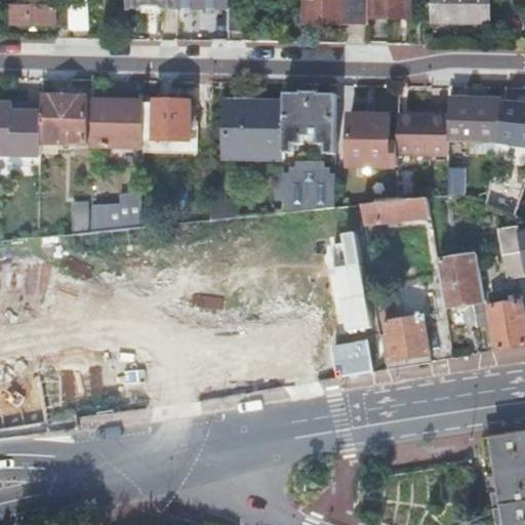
[(160,10),(178,10),(177,0),(127,0),(127,10),(143,10),(145,6),(157,6),(160,10)]
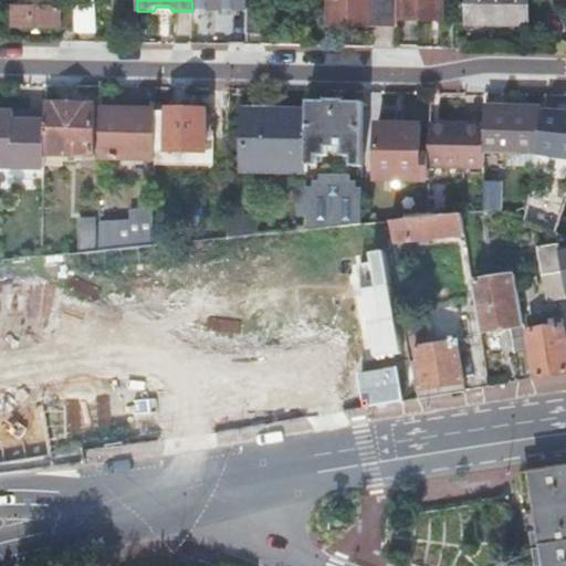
[(248,10),(247,0),(229,0),(229,24),(248,24),(248,10)]
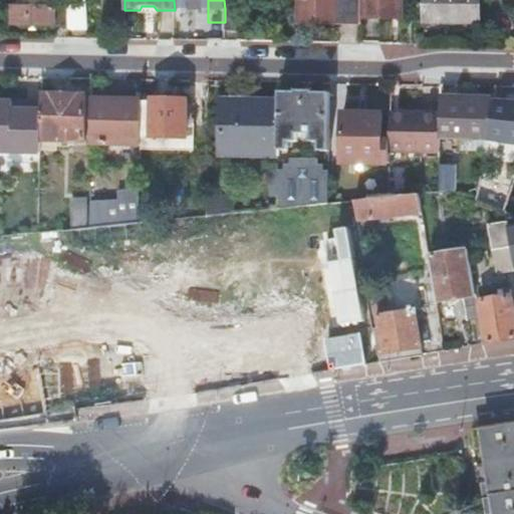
[(337,0),(299,0),(299,24),(337,25),(337,0)]
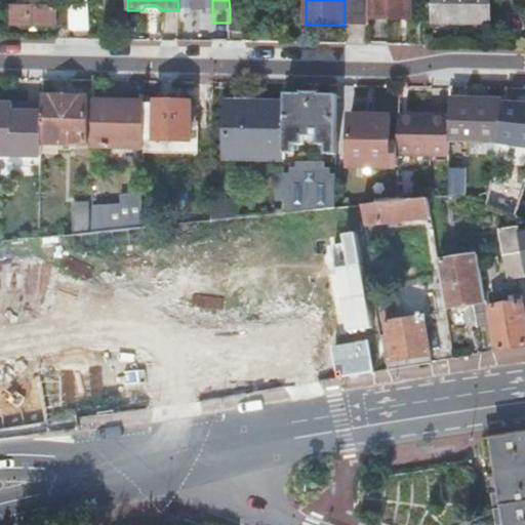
[(411,0),(372,0),(372,19),(411,21),(411,0)]
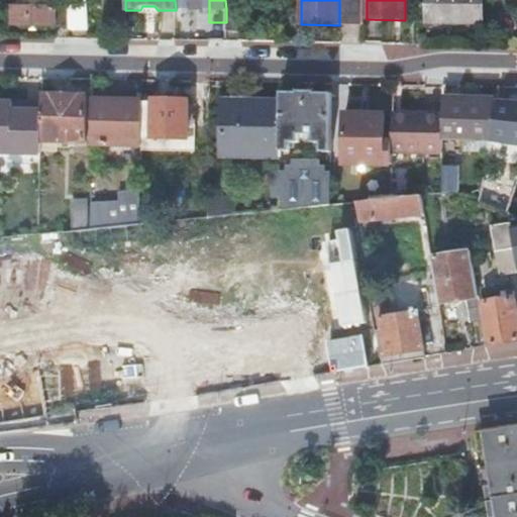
[(482,0),(427,0),(428,24),(483,24),(482,0)]
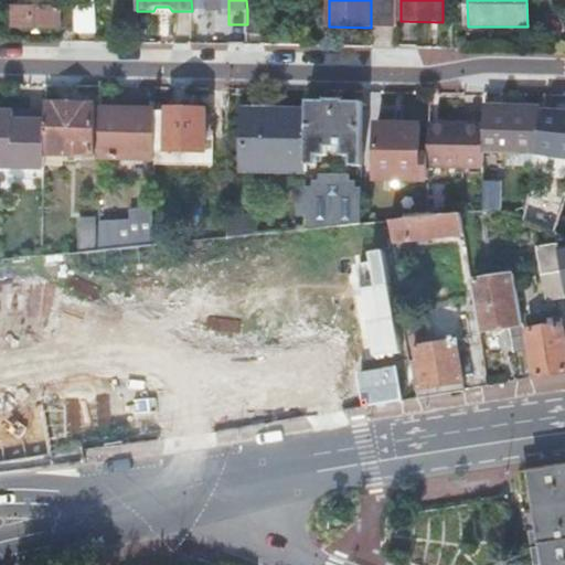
[(97,4),(75,3),(74,32),(97,34),(97,4)]
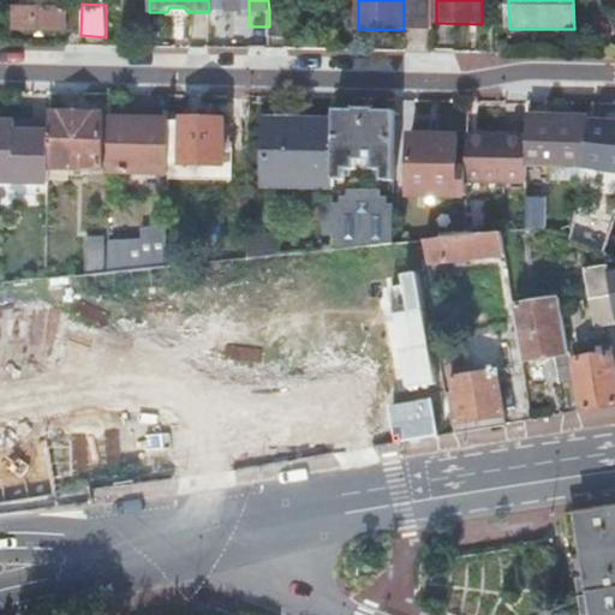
[(66,11),(16,10),(15,30),(66,31),(66,11)]
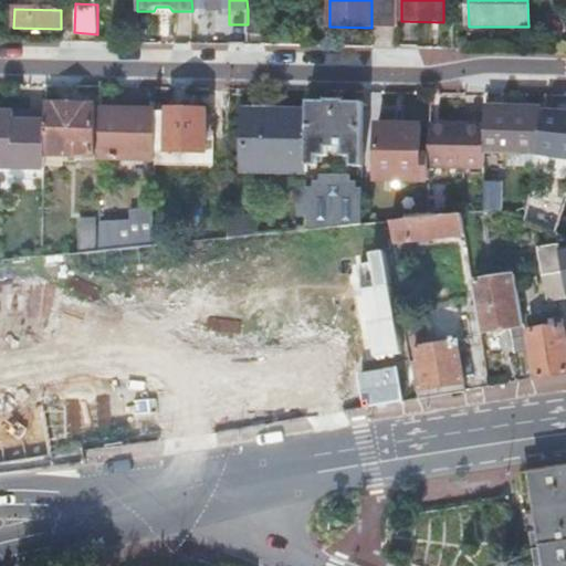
[(248,10),(248,24),(247,35),(262,37),(262,11),(248,10)]
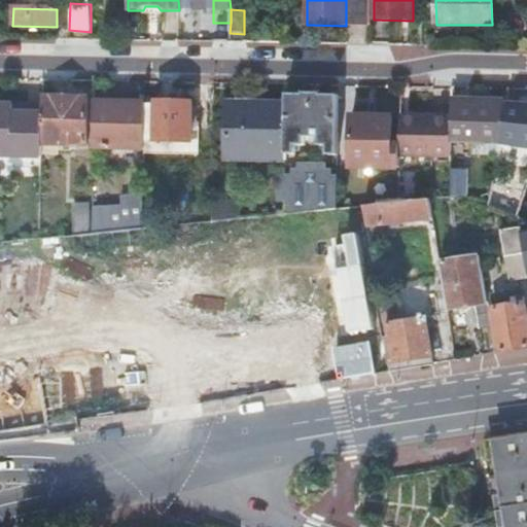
[(286,154),(338,155),(339,97),(287,95),(287,107),(286,154)]
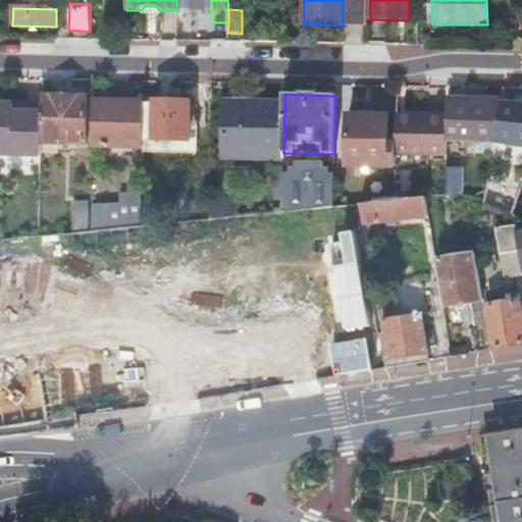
[(42,105),(42,144),(57,144),(56,150),(70,151),(70,145),(86,145),(87,98),(43,96),(42,105)]
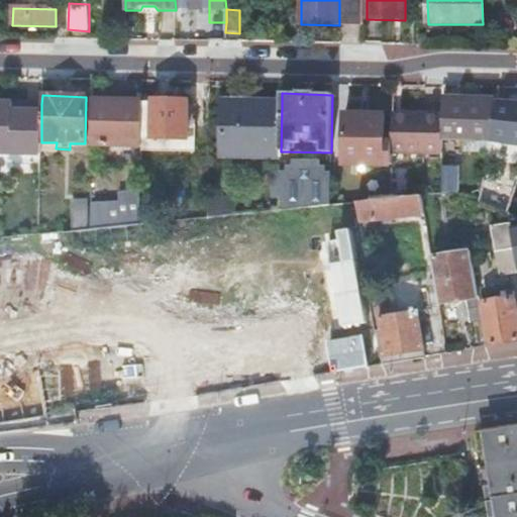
[(91,145),(142,146),(142,138),(143,101),(92,100),(91,145)]
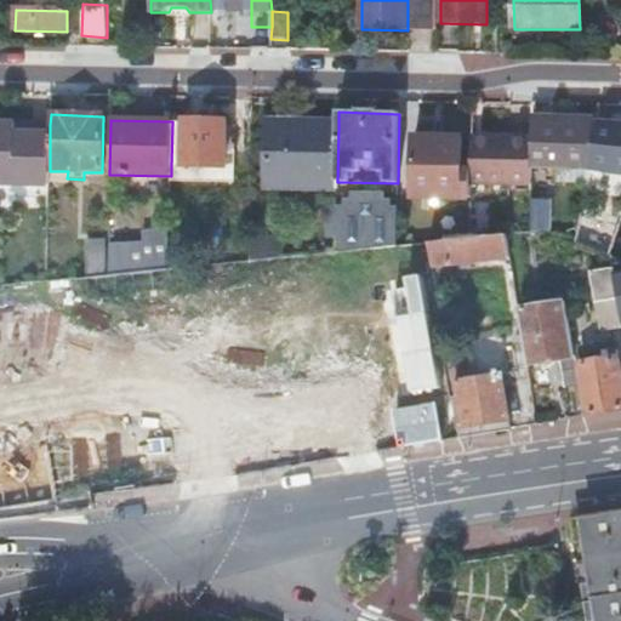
[(531,166),(588,169),(593,147),(596,121),(570,120),(568,124),(531,124),(531,134),(531,141),(531,166)]
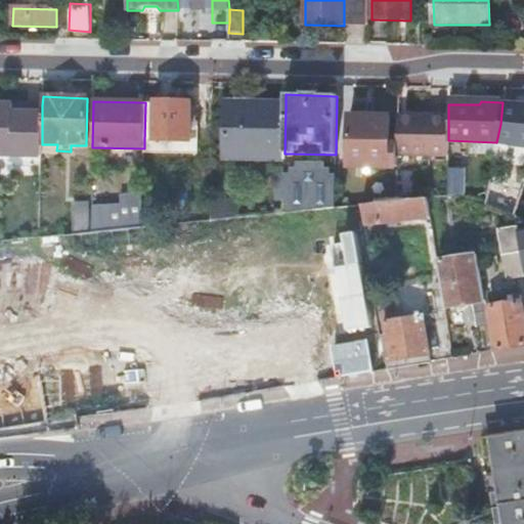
[(145,102),(144,140),(155,140),(156,103),(145,102)]
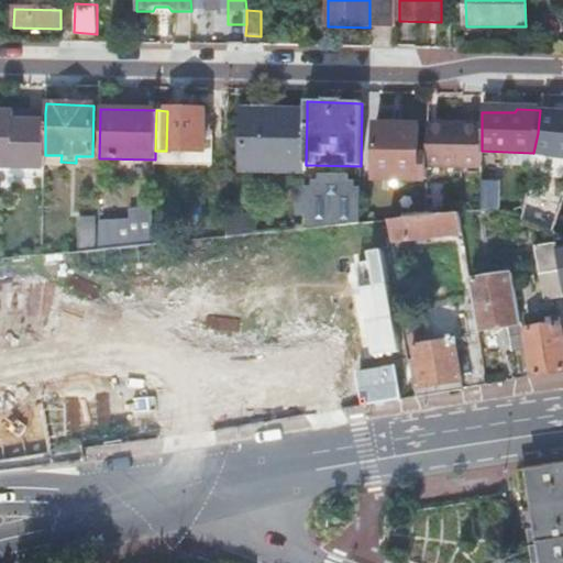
[(167,111),(166,151),(205,152),(205,139),(205,111),(167,111)]
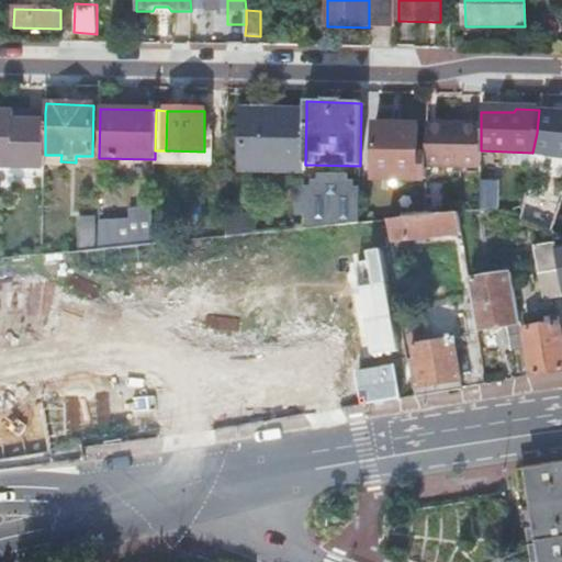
[(561,155),(561,112),(549,111),(541,132),(538,154),(561,155)]
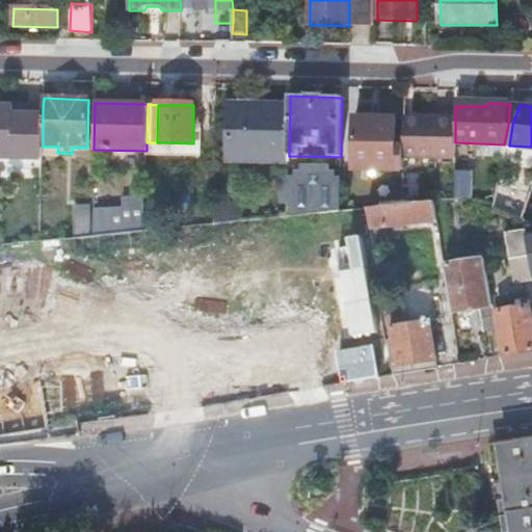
[(0,158),(42,159),(43,147),(43,107),(0,106),(0,158)]
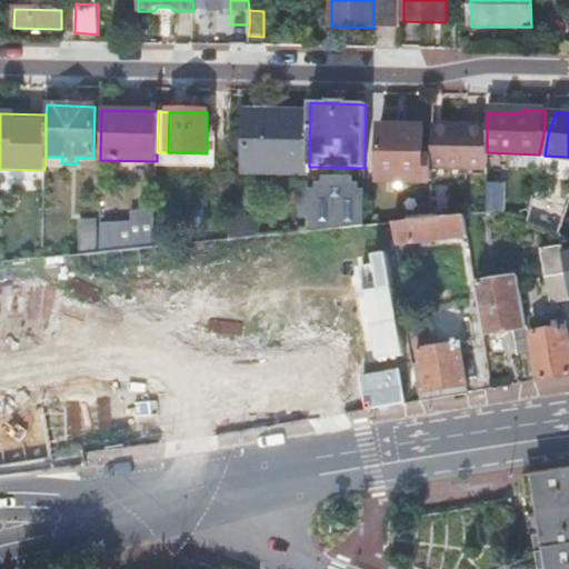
[(309,176),(309,167),(310,116),(246,115),(245,175),(309,176)]
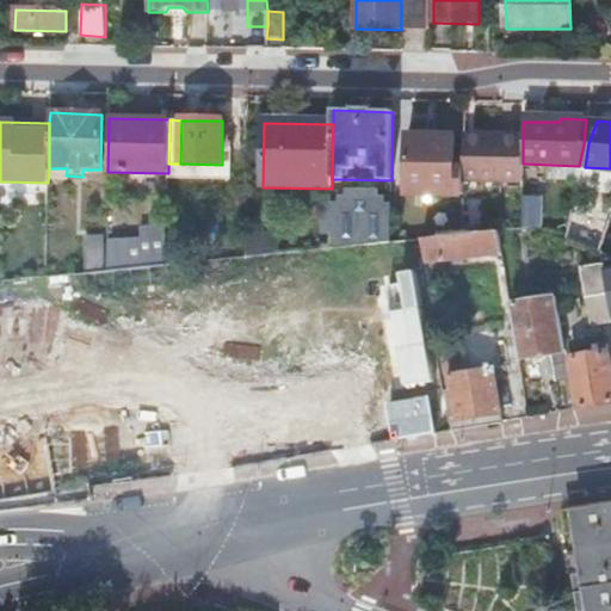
[(454,137),(407,136),(407,164),(407,196),(452,196),(452,195),(463,195),(463,183),(463,168),(454,168),(454,137)]
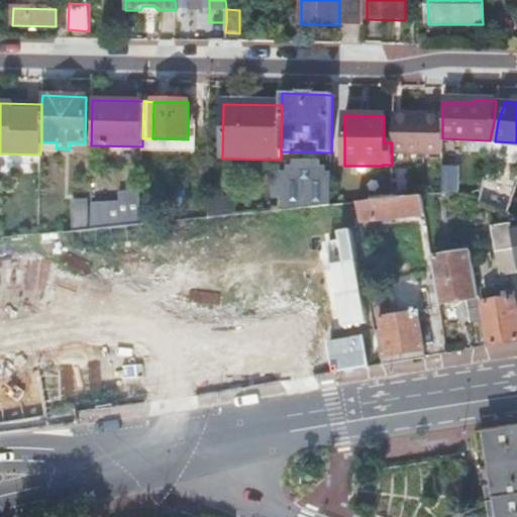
[(441,156),(442,138),(442,117),(415,117),(392,116),(392,142),(392,154),(441,156)]
